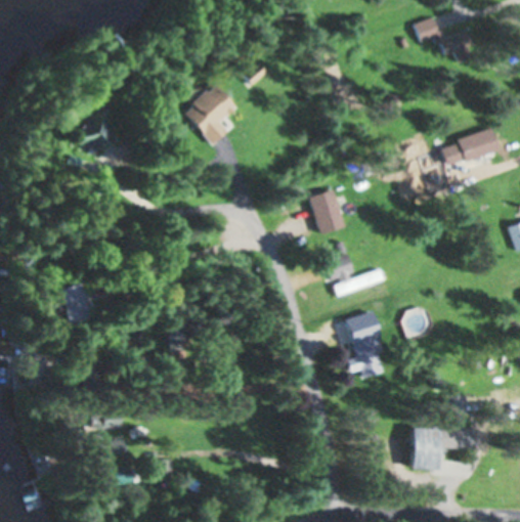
[(431,19),(435,32),(440,30),(444,38),(466,31),(471,45),(444,54),(440,44),(435,43),(432,37),(420,42),(413,24),(430,17),(431,19)]
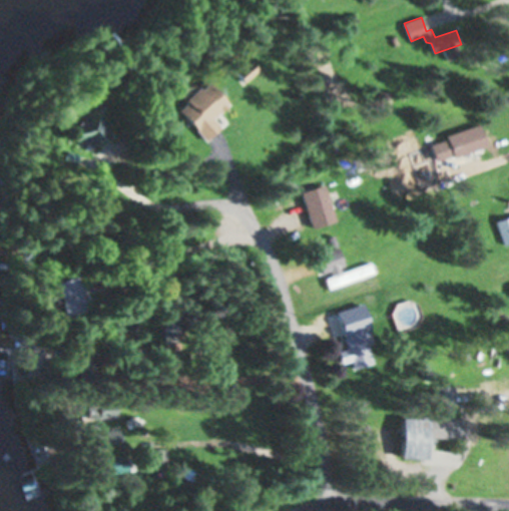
[(253,75),(246,82),(239,74),(237,72),(251,60),(260,70),(253,75)]
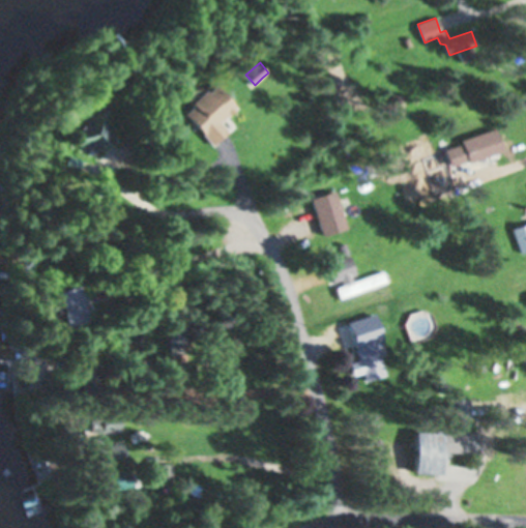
[(230,116),(227,118),(223,122),(230,132),(215,144),(213,145),(186,115),(196,107),(193,104),(208,90),(210,92),(217,85),(238,108),(230,116)]
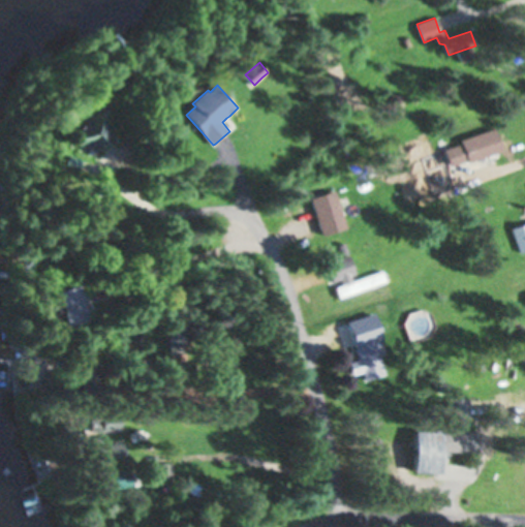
[(111,129),(113,135),(117,140),(113,145),(106,150),(104,153),(102,152),(101,150),(100,149),(86,145),(78,146),(72,130),(83,128),(91,119),(96,96),(115,101),(110,124),(111,129)]
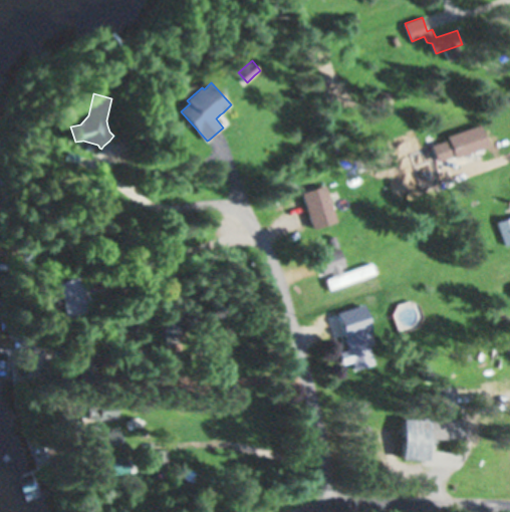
[(489,148),(456,158),(456,156),(439,162),(434,146),(450,141),(449,136),(482,124),(489,148)]
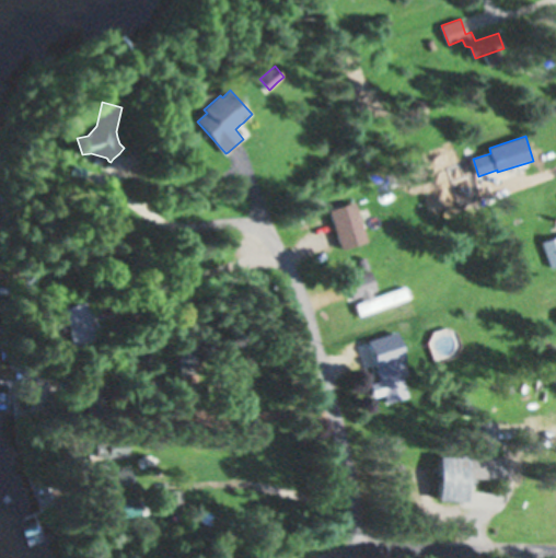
[(358,210),(365,230),(368,242),(343,250),(340,244),(335,224),(331,210),(356,202),(358,210)]
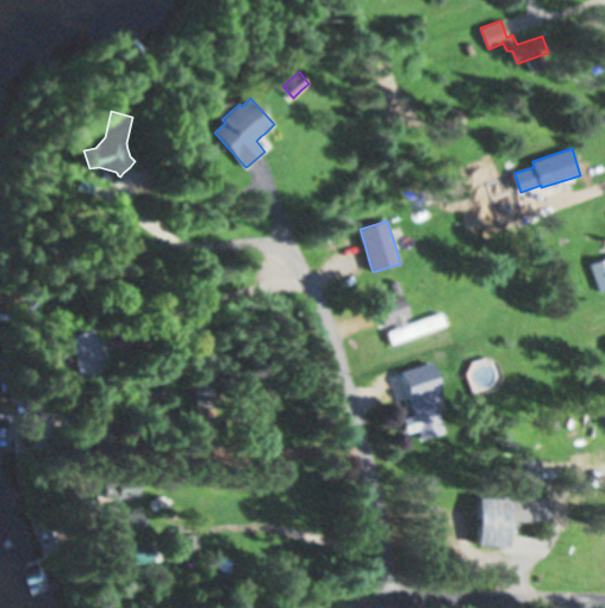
[(604,292),(603,293),(592,264),(604,259),(604,292)]
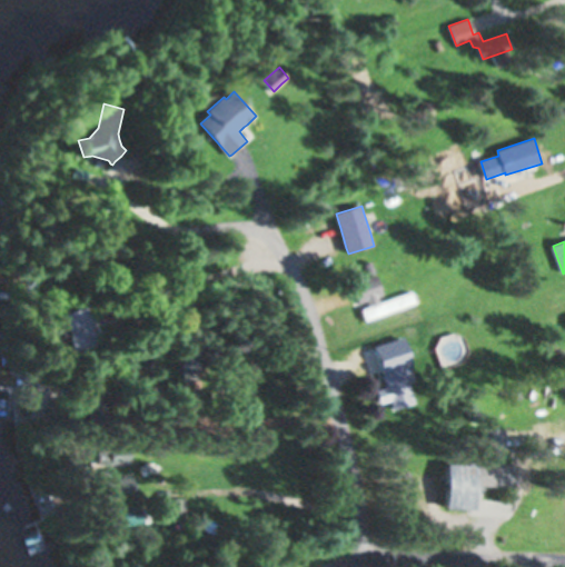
[(377,274),(370,276),(366,265),(373,262),(377,274)]
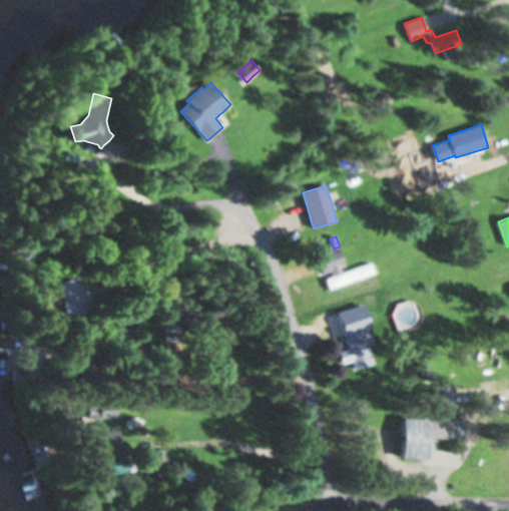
[(333,275),(332,272),(325,274),(324,273),(318,256),(339,247),(346,266),(342,268),(344,274),(373,264),(376,273),(330,289),(327,280),(334,277),(333,275)]
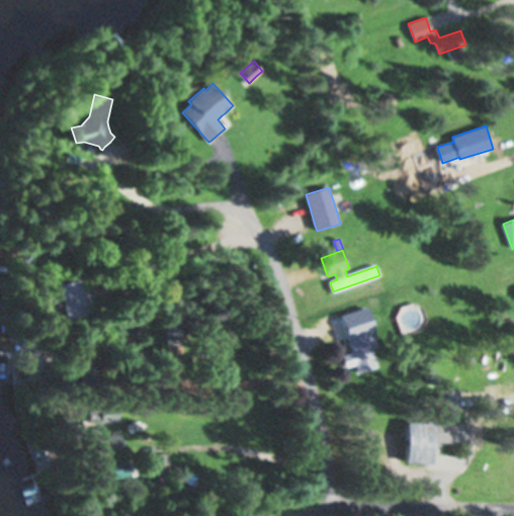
[(82,290),(86,305),(88,315),(69,320),(61,286),(78,282),(80,281),(82,290)]
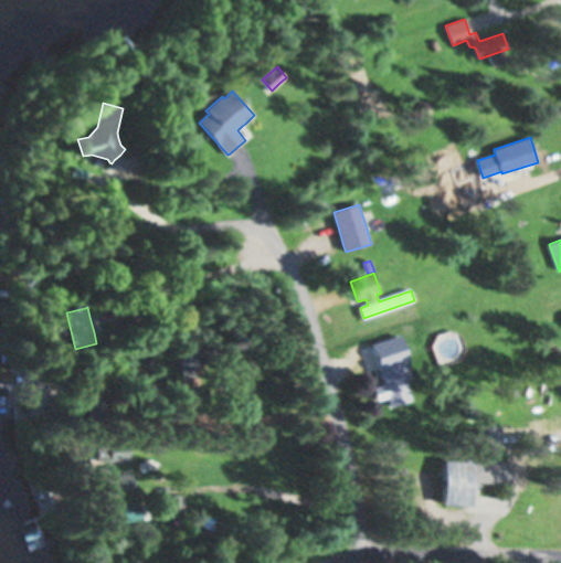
[(376,389),(384,386),(379,367),(373,350),(372,347),(401,338),(417,389),(412,391),(414,399),(392,406),(389,399),(380,402),(376,389)]
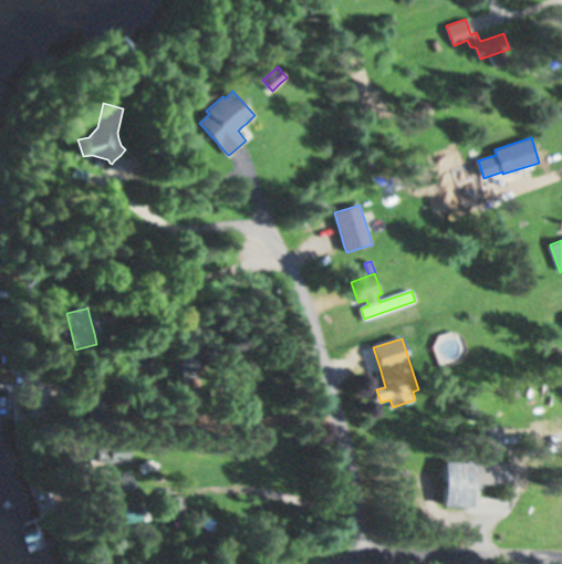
[(204,365),(205,369),(185,372),(184,372),(180,348),(201,346),(204,365)]
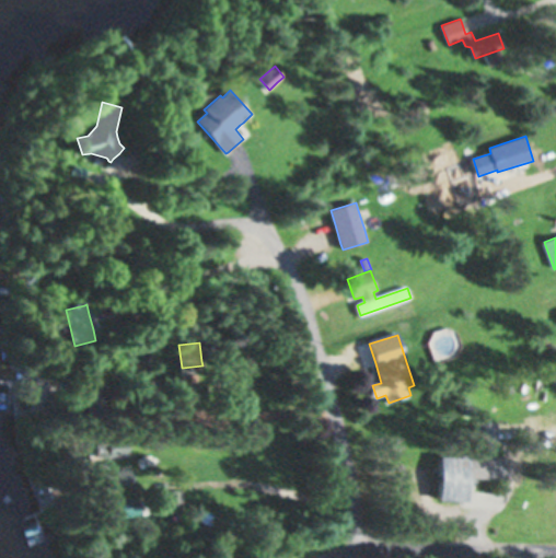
[(153,364),(142,365),(142,356),(153,356),(153,364)]
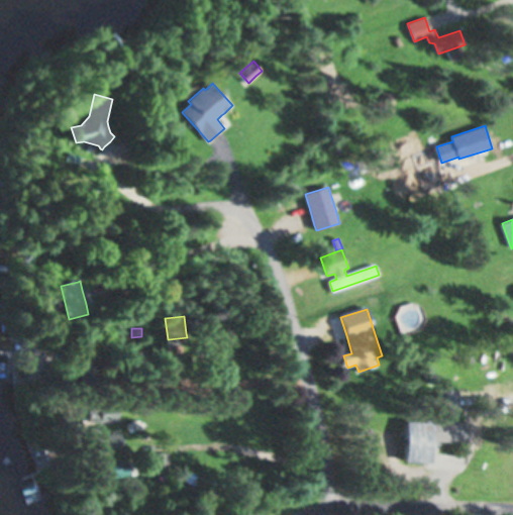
[(219,347),(219,357),(231,357),(231,347),(219,347)]
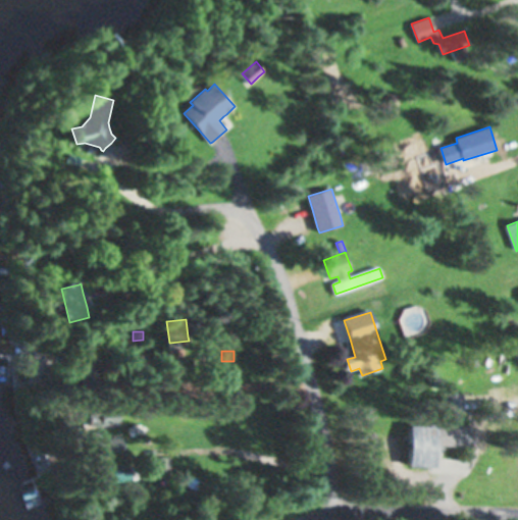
[(446,378),(446,386),(437,386),(437,377),(446,378)]
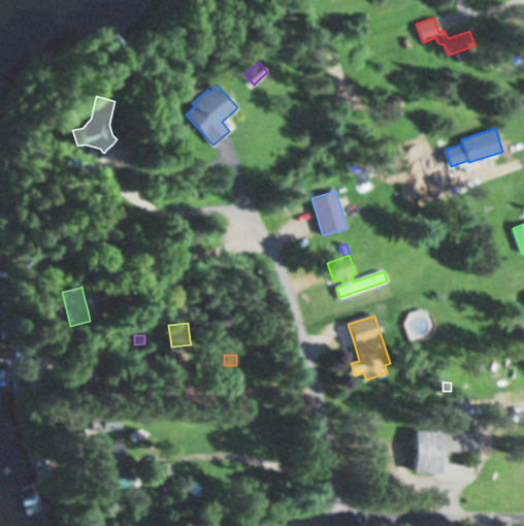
[(122,428),(93,432),(92,420),(121,417),(122,428)]
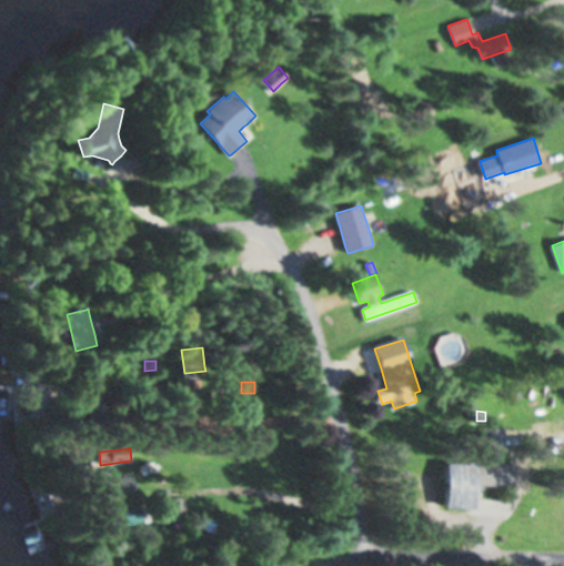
[(489,487),(475,486),(474,503),(474,509),(471,509),(446,509),(446,465),(513,465),(513,487),(489,487)]
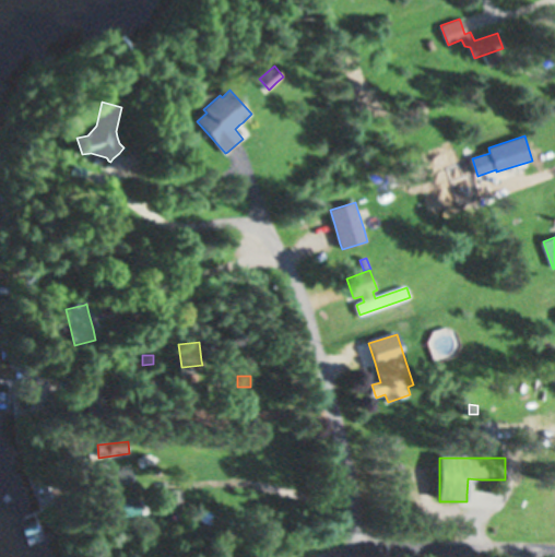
[(132,483),(101,487),(99,473),(131,470),(132,483)]
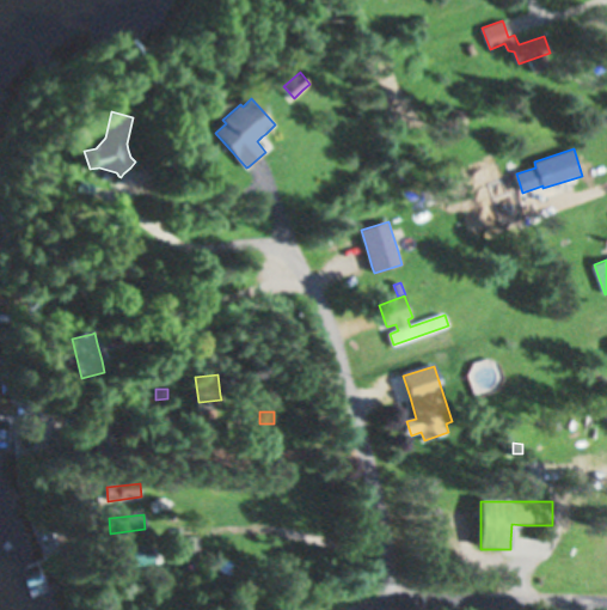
[(151,544),(152,565),(129,567),(129,557),(117,557),(117,548),(128,548),(128,546),(151,544)]
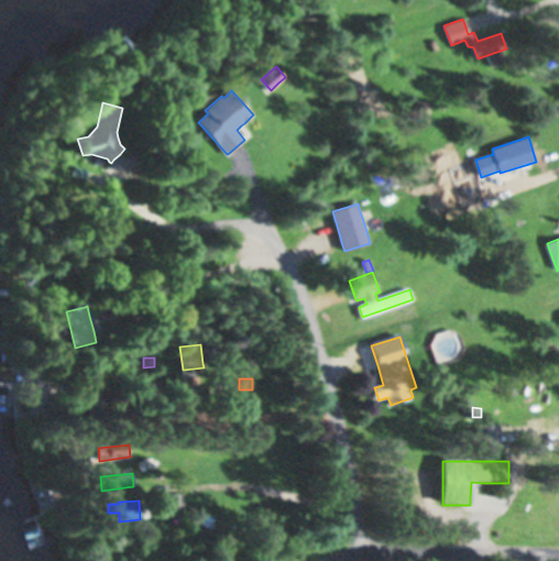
[(212,520),(211,527),(199,524),(201,517),(212,520)]
